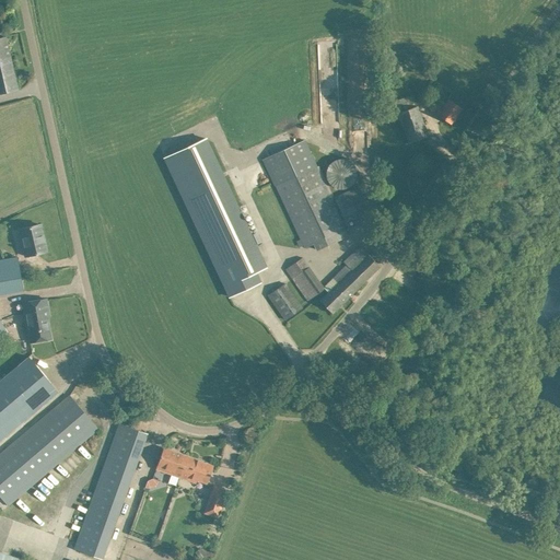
[(6,36),(0,37),(0,93),(18,90),(6,36)]
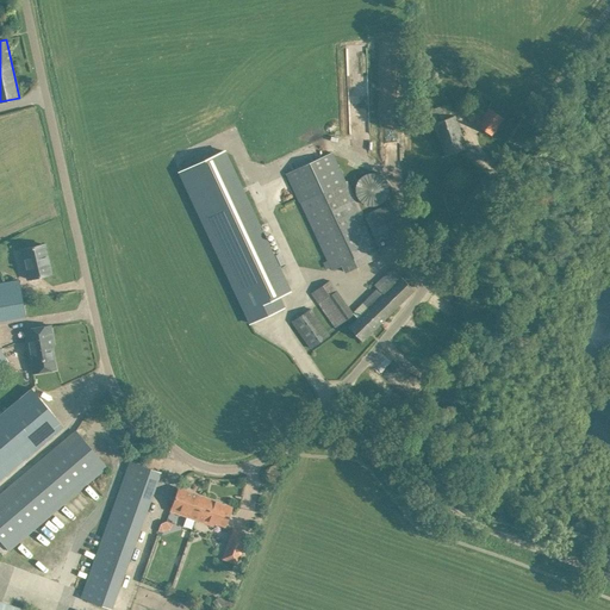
[(428,111),(433,123),(444,156),(466,149),(454,116),(449,101),(428,111)]
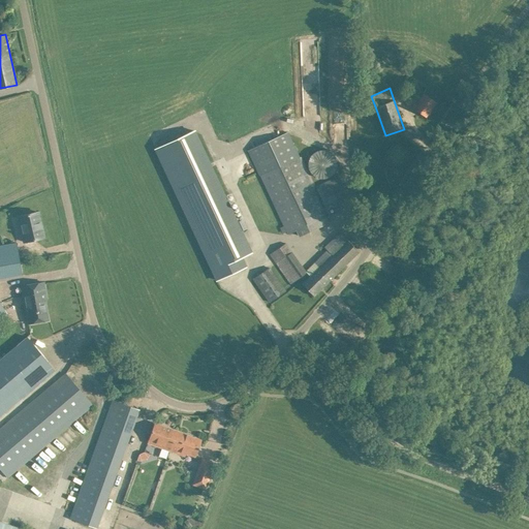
[(413,109),(417,112),(426,117),(436,102),(424,94),(417,102),(409,96),(405,102),(413,109)]
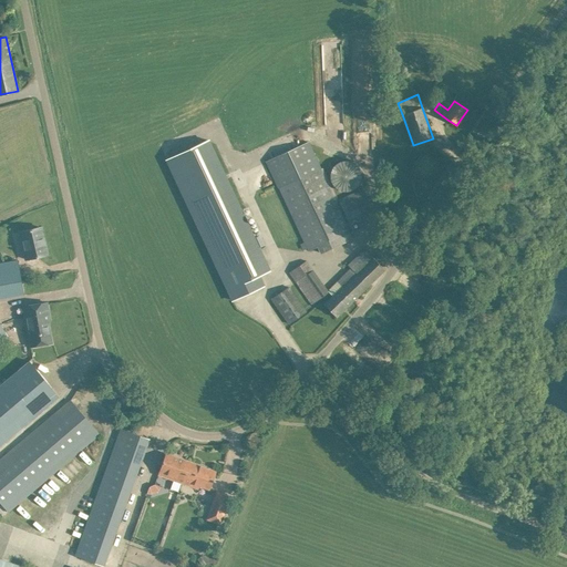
[(259,276),(268,271),(207,141),(166,160),(233,300),(264,286),(259,276)]
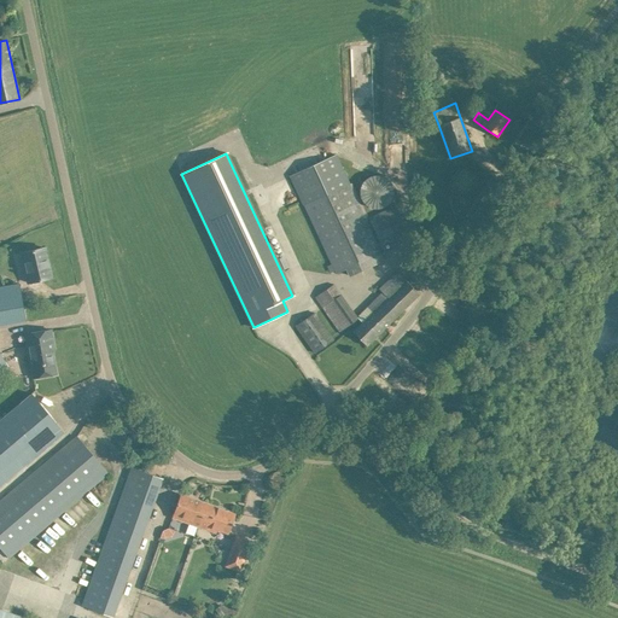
[(336,153),(289,175),(302,204),(303,204),(336,273),(347,268),(350,277),(384,261),(366,221),(368,219),(366,213),(365,211),(351,182),(350,184),(336,153)]
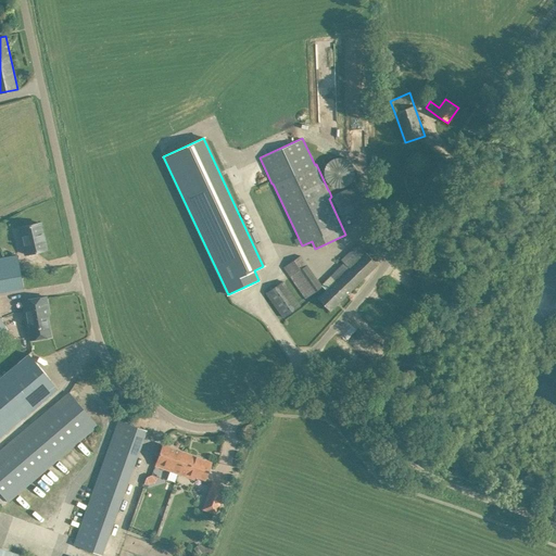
[(323,171),(323,172),(323,173),(324,174),(324,176),(324,177),(325,178),(325,180),(327,181),(327,182),(328,184),(329,185),(330,185),(332,186),(333,187),(336,187),(338,187),(339,187),(341,187),(342,187),(343,186),(345,186),(346,185),(348,185),(349,184),(350,181),(351,180),(351,179),(352,178),(353,177),(353,176),(353,174),(354,173),(353,171),(353,169),(353,168),(353,167),(353,166),(352,165),(352,164),(351,163),(350,162),(349,161),(348,160),(346,160),(345,159),(344,158),(342,158),(341,156),(339,156),(338,156),(336,156),(335,158),(332,158),(330,159),(328,160),(327,161),(326,162),(326,163),(325,164),(324,166),(324,167),(324,168),(323,171)]
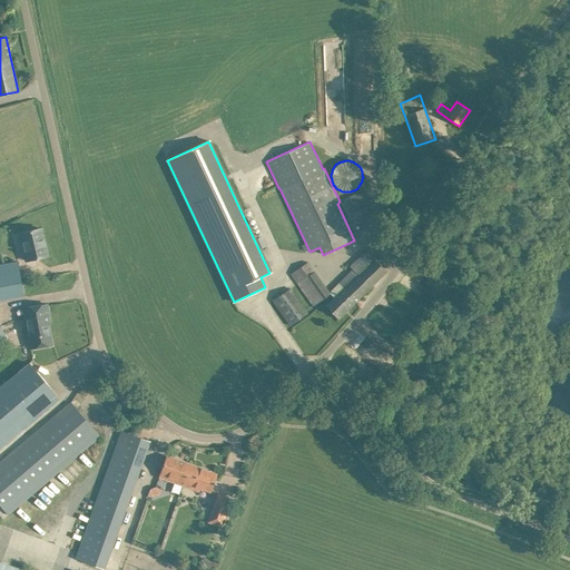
[(40,228),(22,233),(25,242),(22,242),(27,261),(47,256),(40,228)]
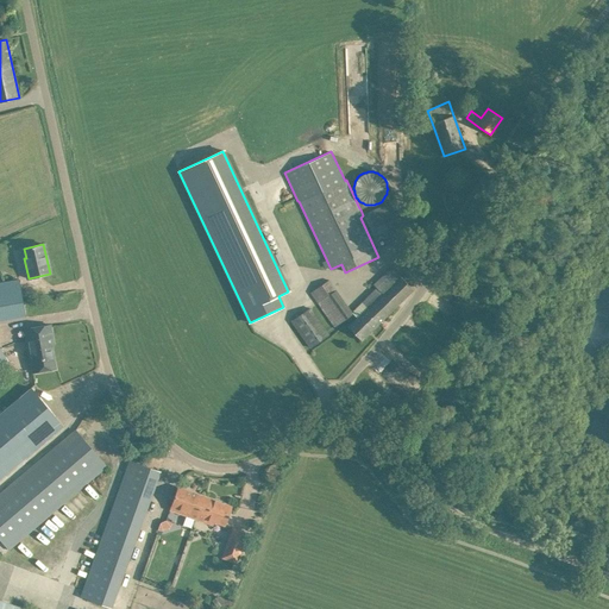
[(357,318),(356,319),(347,327),(360,340),(413,290),(400,276),(391,267),(369,288),(372,292),(351,312),(357,318)]
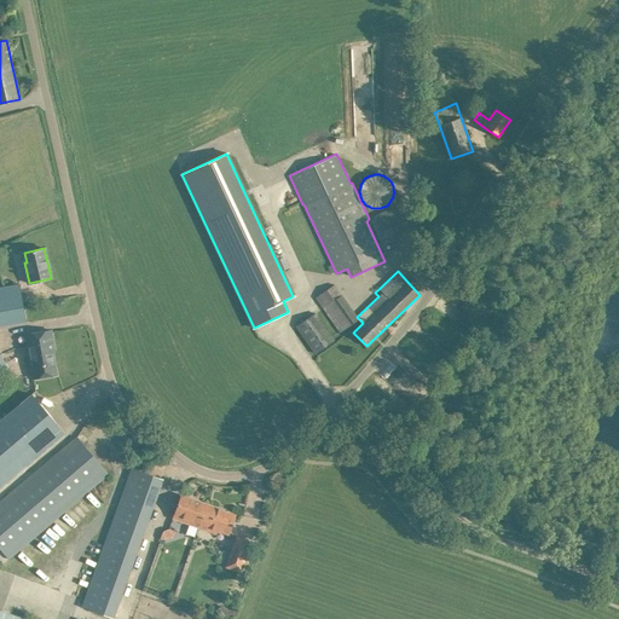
[(19,284),(0,287),(0,322),(25,318),(19,284)]
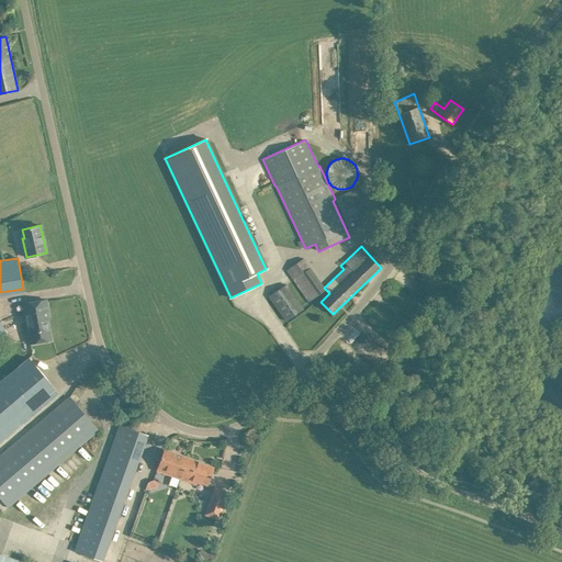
[(303,258),(287,270),(308,302),(325,290),(303,258)]
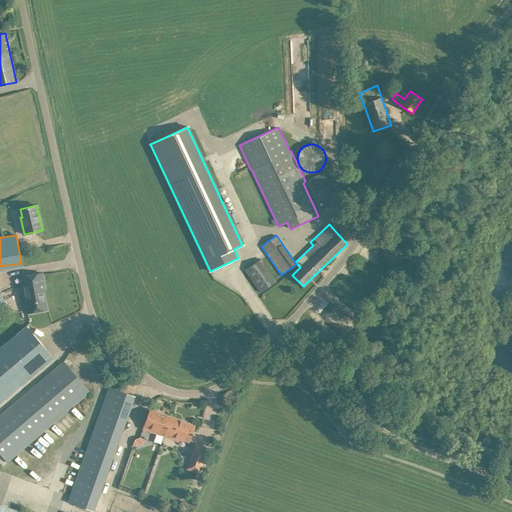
[(380,253),(394,264),(401,256),(387,245),(380,253)]
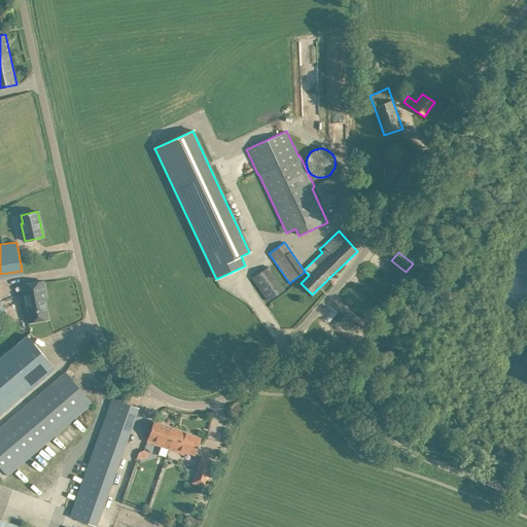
[(268,267),(252,278),(268,301),(284,289),(268,267)]
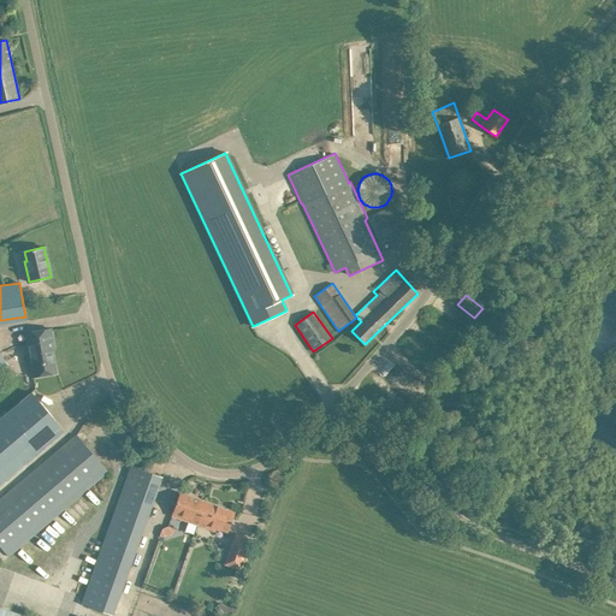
[(46,329),(23,332),(31,377),(52,373),(47,350),(49,350),(46,329)]
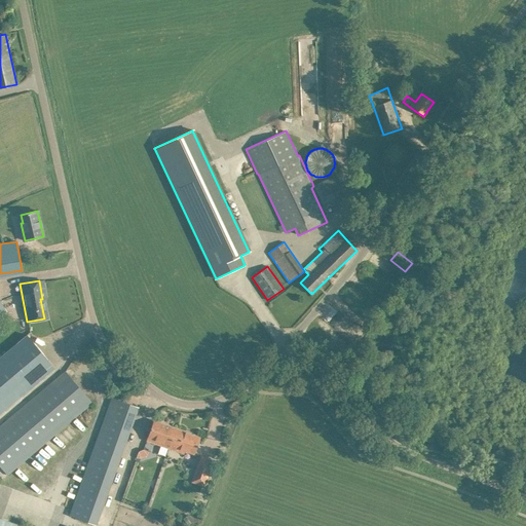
[(4,325),(6,338),(24,335),(21,323),(4,325)]
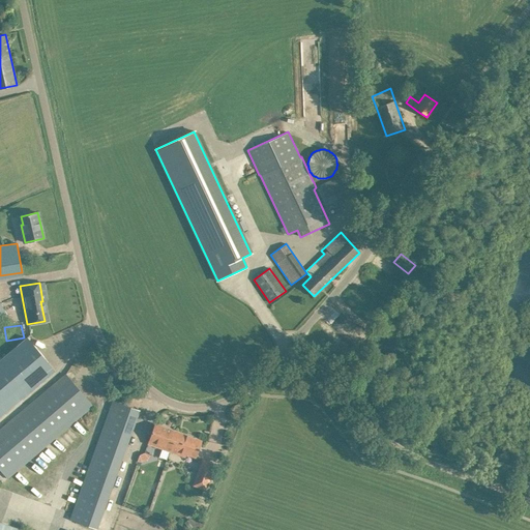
[(24,342),(16,348),(0,360),(0,415),(42,380),(51,374),(24,342)]
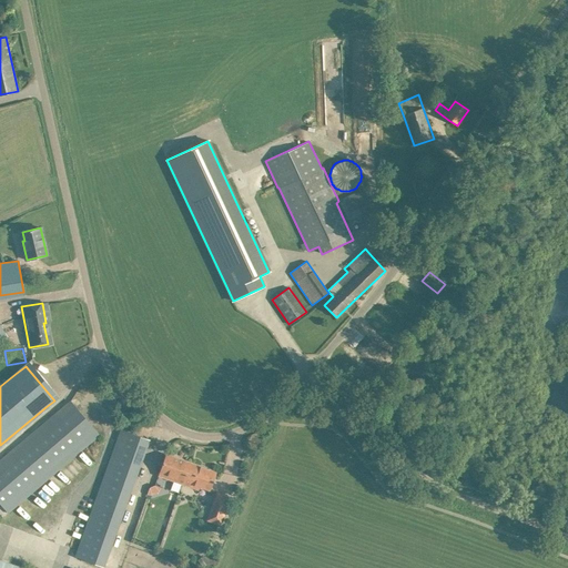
[(70,401),(61,408),(0,459),(0,503),(8,513),(99,435),(70,401)]
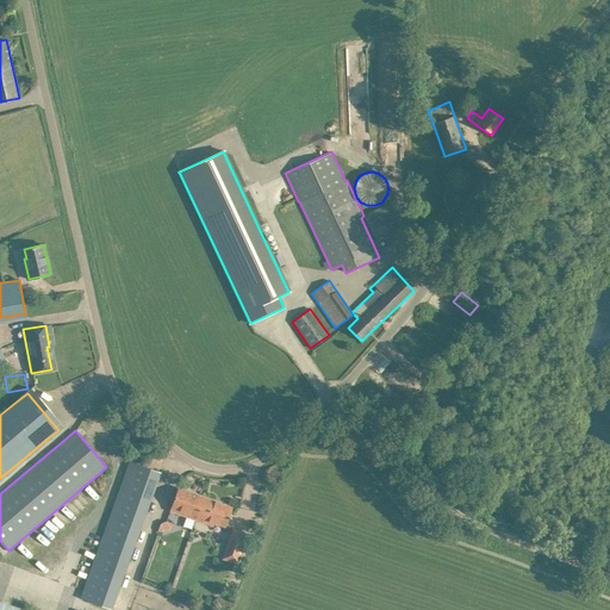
[(130,461),(125,473),(105,533),(82,599),(113,609),(136,543),(161,472),(130,461)]
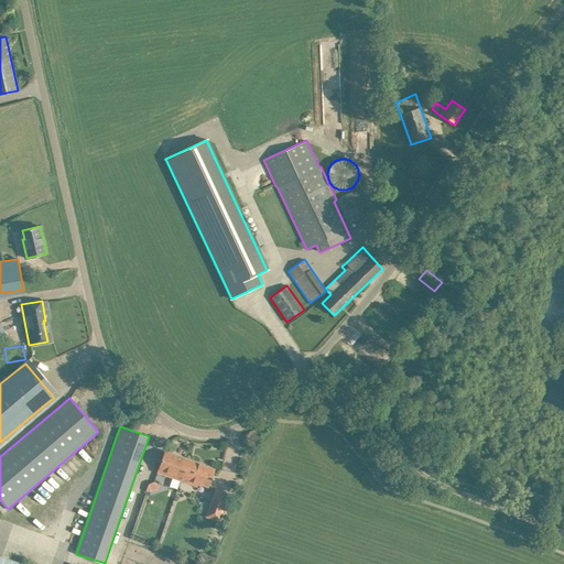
[(215,469),(164,452),(158,472),(197,486),(198,484),(208,487),(215,469)]
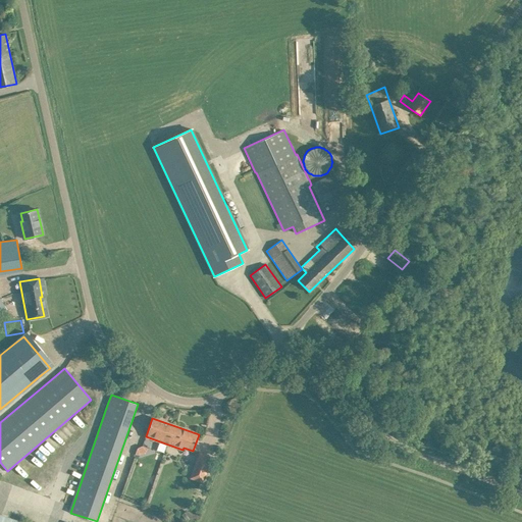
[(139,455),(148,450),(145,445),(136,450),(139,455)]
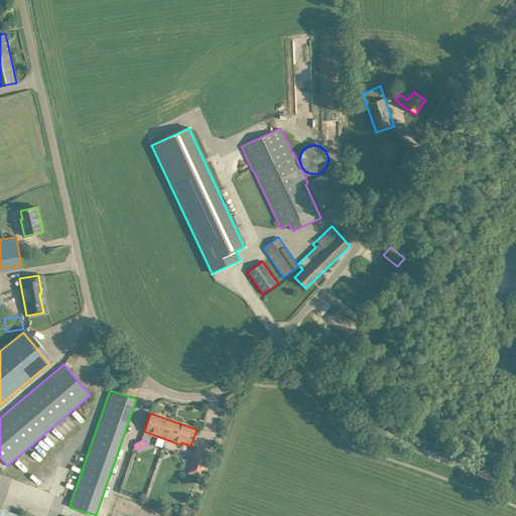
[(197,446),(187,473),(201,478),(210,450),(197,446)]
